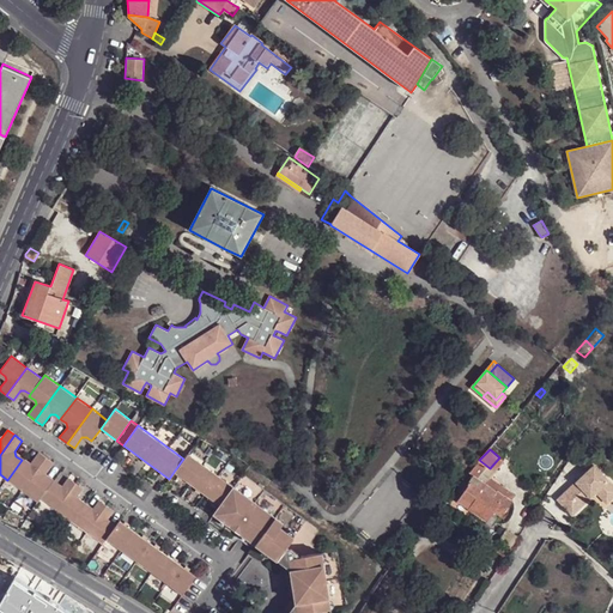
[(23,491),(47,459),(38,453),(31,465),(26,463),(22,460),(7,480),(23,491)]
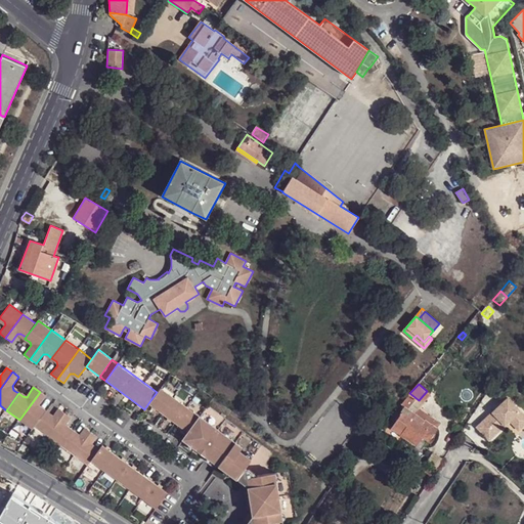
[(148,403),(188,433),(200,416),(161,387),(157,392),(148,403)]
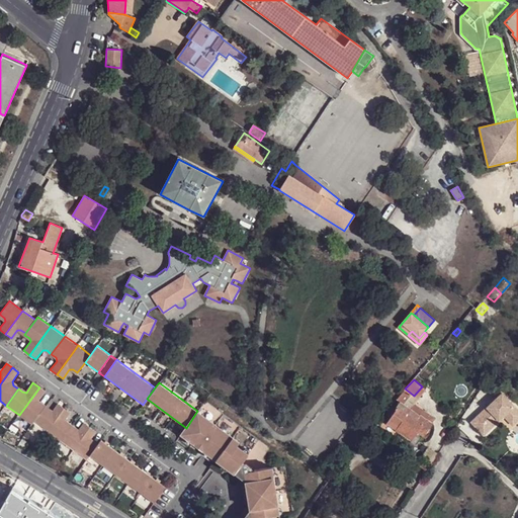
[(192,392),(196,386),(191,382),(188,387),(192,392)]
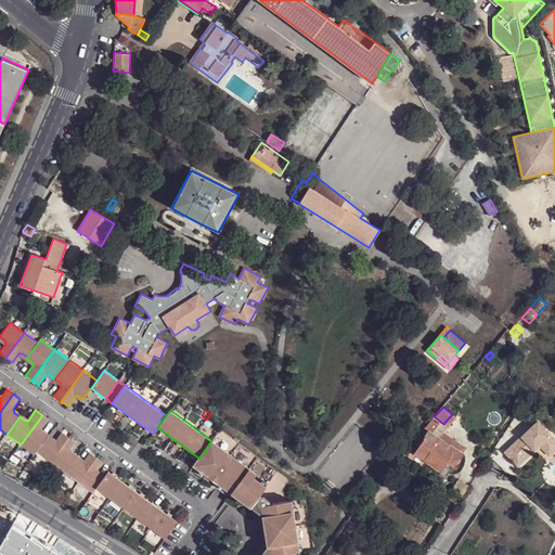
[(37,451),(47,438),(48,437),(42,434),(41,429),(49,420),(42,415),(21,444),(35,455),(37,451)]
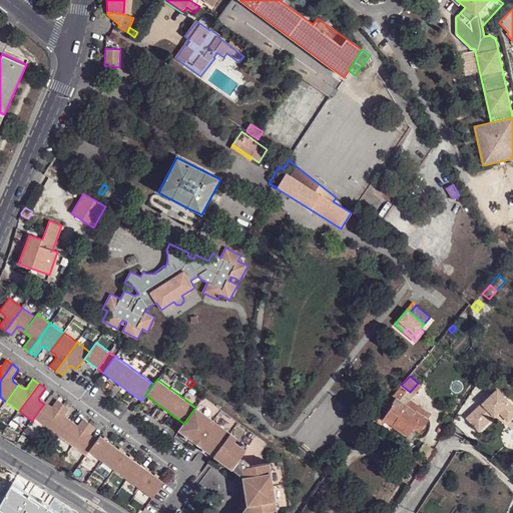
[(401,385),(393,395),(397,398),(399,399),(395,403),(394,402),(384,417),(393,424),(408,435),(414,427),(418,429),(420,431),(428,420),(427,420),(407,405),(411,401),(415,395),(410,392),(401,385)]
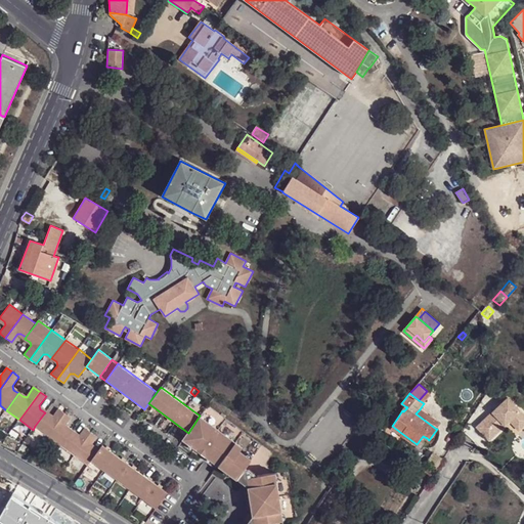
[(523,424),(523,417),(507,398),(475,427),(487,440),(508,422),(517,431),(523,424)]
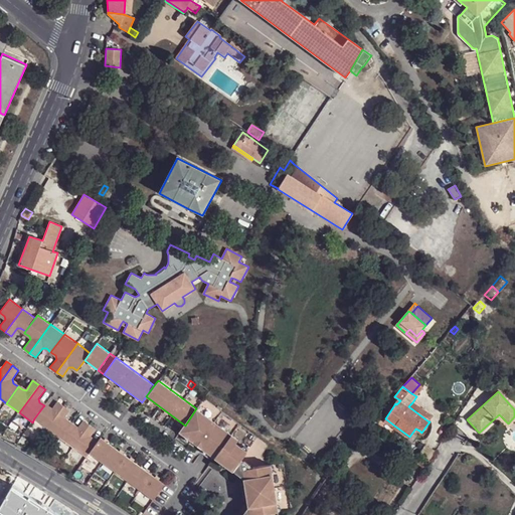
[(47,428),(63,406),(57,401),(52,409),(48,409),(43,406),(34,418),(47,428)]
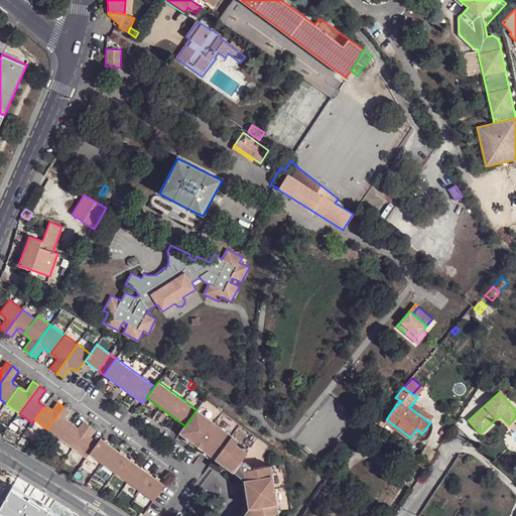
[(433,417),(413,403),(409,407),(429,422),(433,417)]
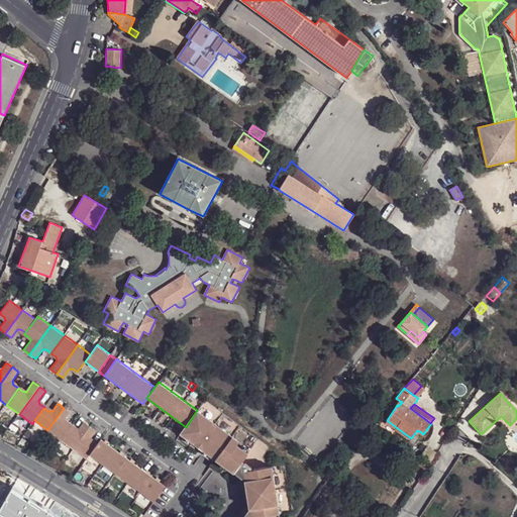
[(60,439),(70,427),(65,423),(64,420),(70,412),(64,408),(47,430),(60,439)]
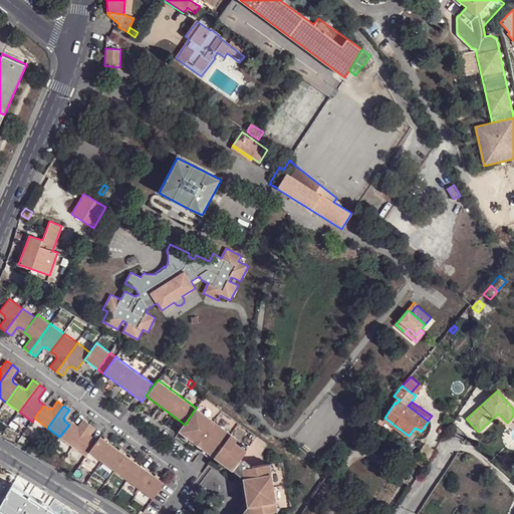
[(185,425),(180,430),(192,439),(197,432),(200,434),(202,431),(208,436),(206,438),(209,440),(204,447),(215,456),(233,469),(241,457),(246,449),(235,442),(237,438),(225,429),(223,432),(218,428),(220,425),(207,416),(206,419),(201,416),(203,413),(196,408),(185,425)]
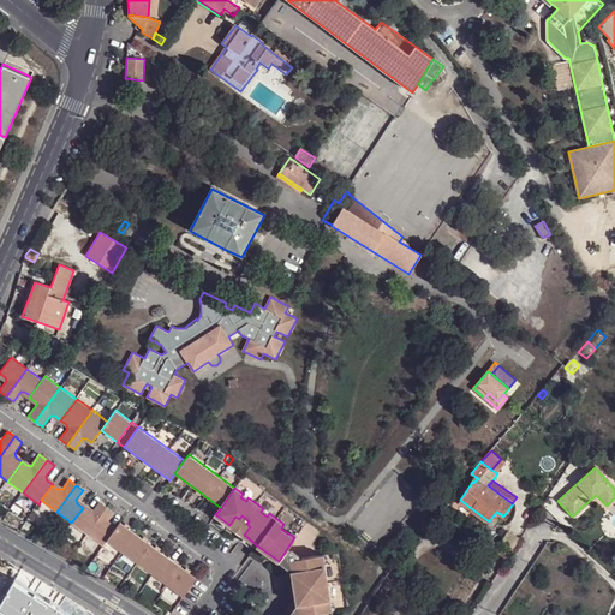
[(87,533),(106,507),(99,502),(93,512),(88,512),(83,508),(71,523),(87,533)]
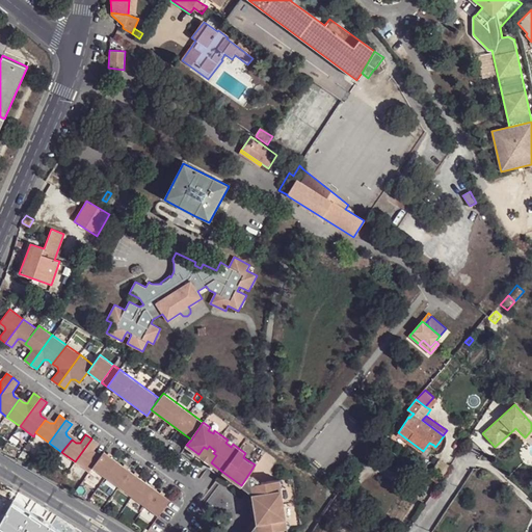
[(92,468),(99,459),(94,455),(92,452),(99,444),(91,439),(75,461),(88,472),(92,468)]
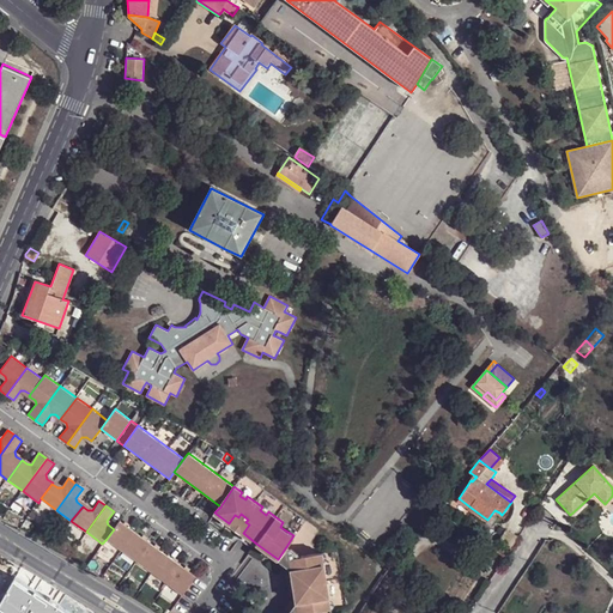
[(495,510),(487,520),(492,522),(499,513),(495,510)]
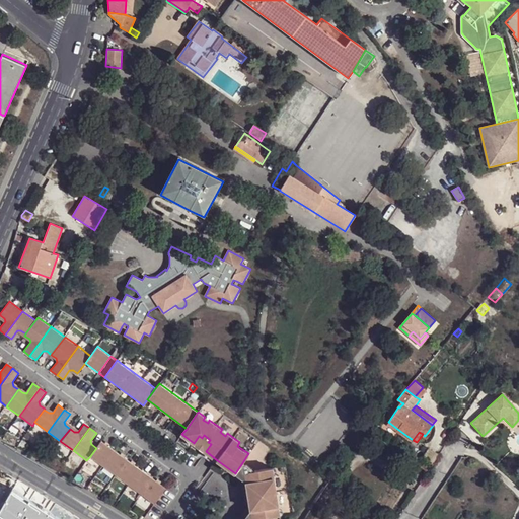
[(210,440),(204,435),(202,438),(199,436),(194,443),(206,451),(211,444),(208,442),(210,440)]
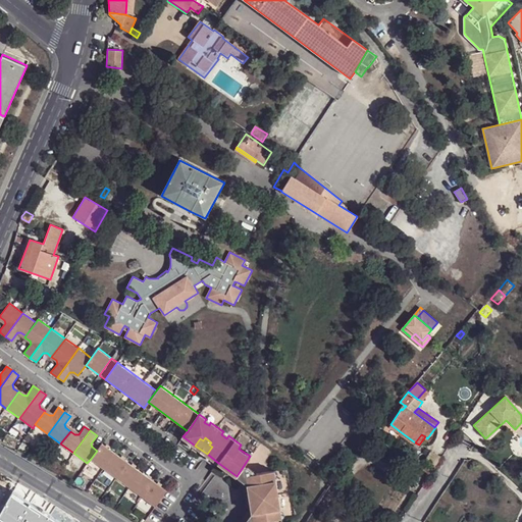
[(91,459),(155,507),(166,490),(102,444),(98,449),(97,451),(91,459)]
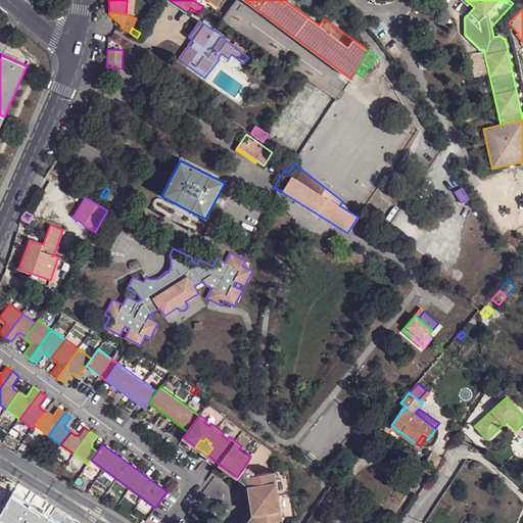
[(48,457),(41,453),(38,459),(45,463),(48,457)]
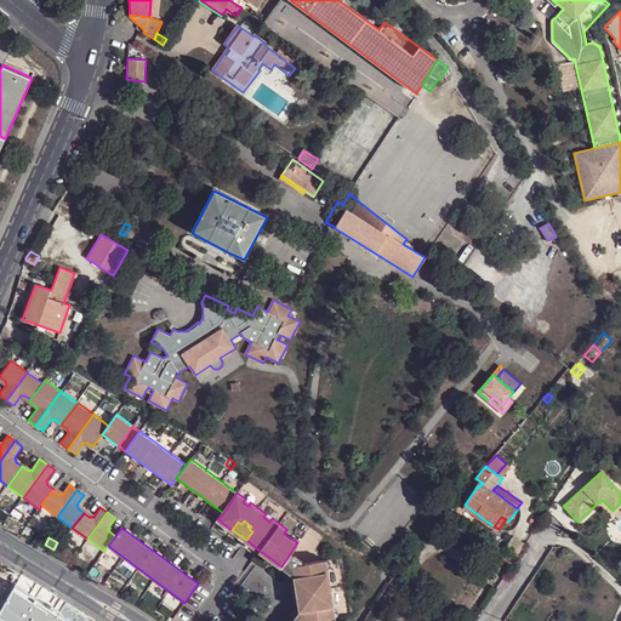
[(260,551),(246,540),(243,546),(256,556),(260,551)]
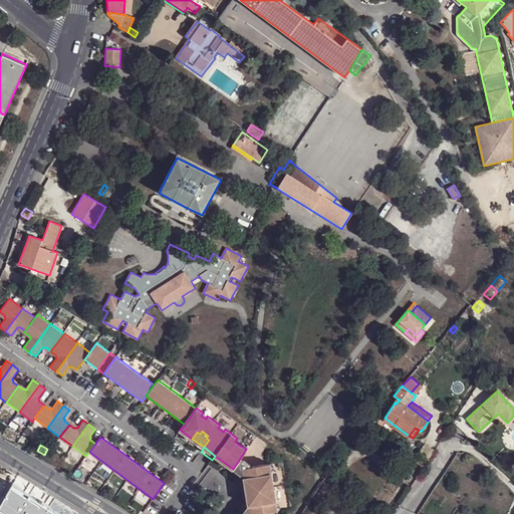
[(252,465),(241,457),(233,469),(244,476),(252,465)]
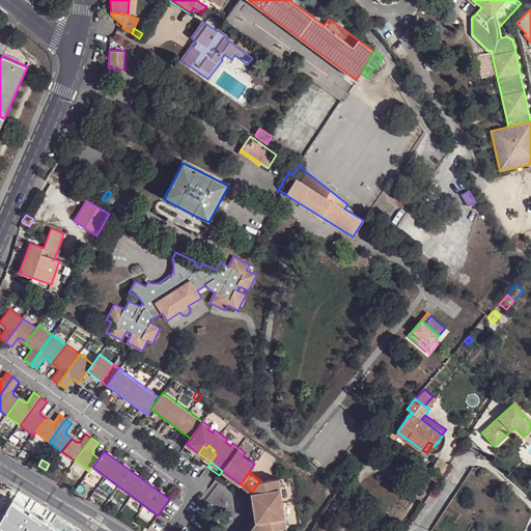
[(432,479),(439,482),(443,475),(438,472),(432,479)]
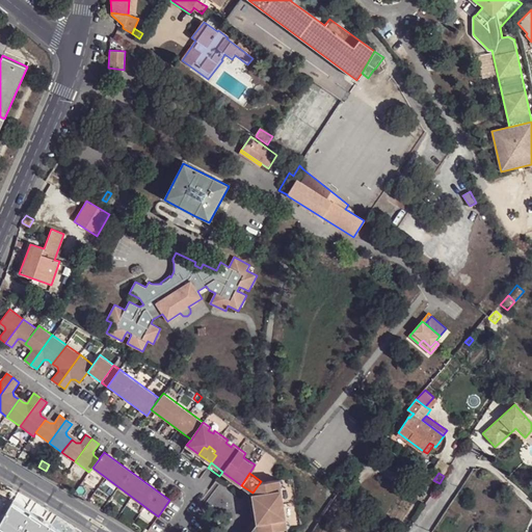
[(278,478),(261,481),(253,493),(257,521),(257,522),(268,529),(269,530),(287,527),(278,478)]
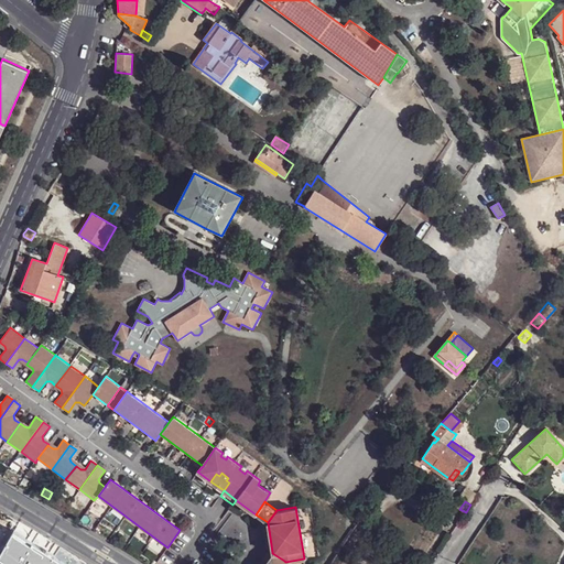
[(57,563),(11,537),(0,556),(0,562),(2,563),(57,563)]
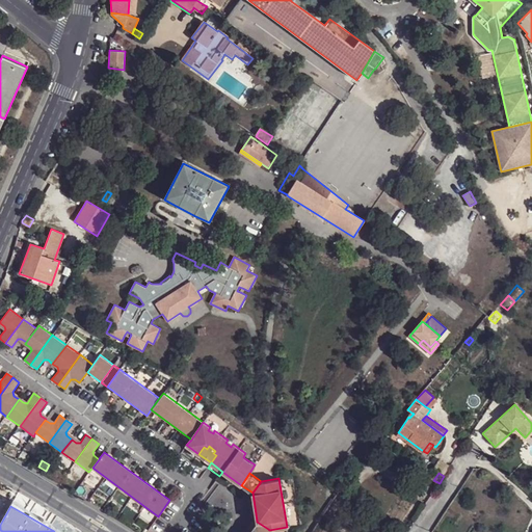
[(257,522),(257,521),(247,531),(266,531),(267,531),(266,531),(268,529),(257,522)]
